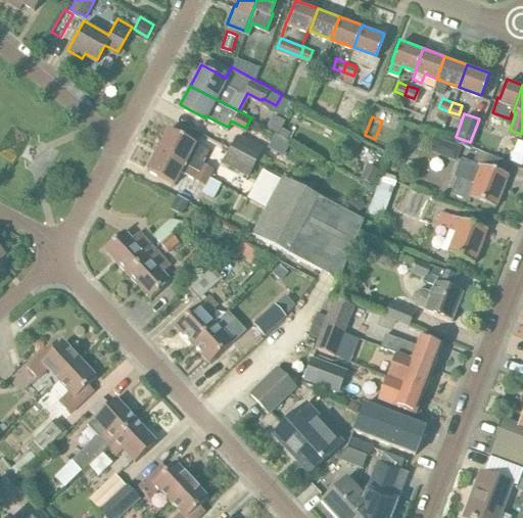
[(169,126),(157,146),(209,174),(214,167),(214,166),(202,159),(209,147),(169,126)]
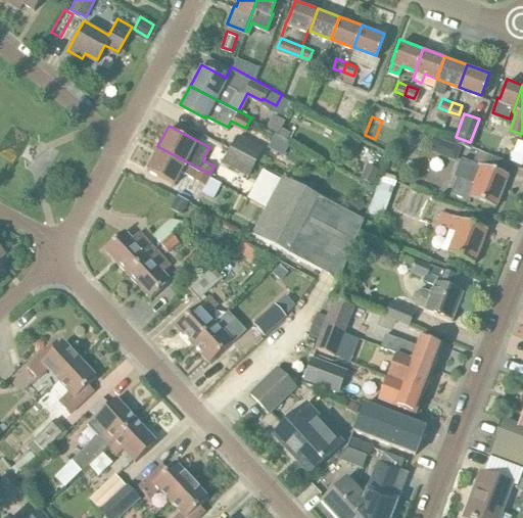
[(231,146),(256,159),(264,147),(238,133),(231,146)]
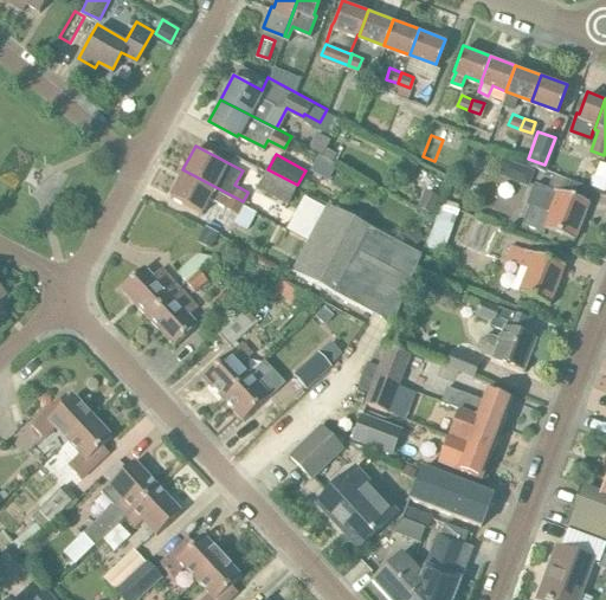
[(257,208),(243,201),(182,169),(171,193),(202,210),(210,197),(237,211),(233,219),(247,226),(257,208)]
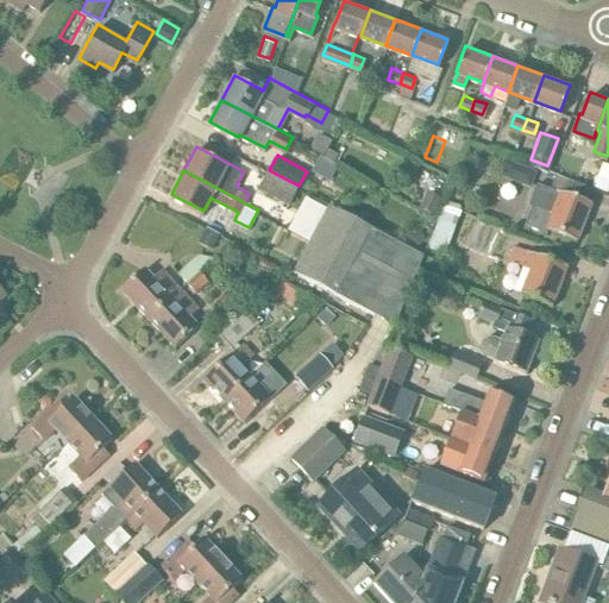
[(299,186),(269,170),(261,186),(290,201),(299,186)]
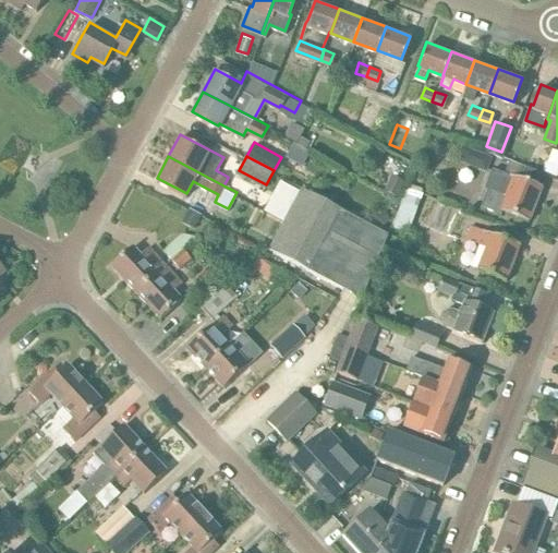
[(557,161),(546,157),(542,168),(556,173),(557,168),(557,161)]
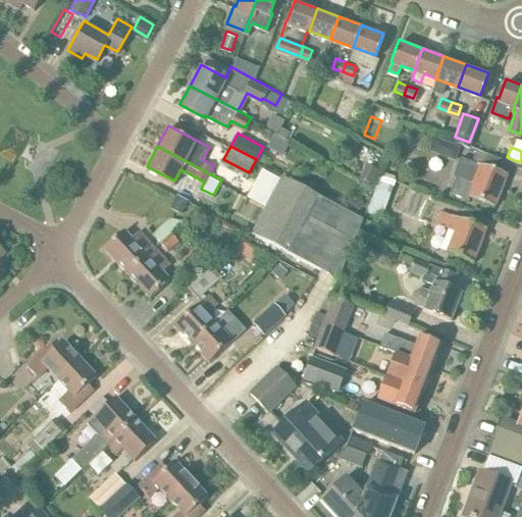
[(470,194),(475,196),(494,204),(507,171),(503,169),(507,158),(492,153),(488,164),(471,157),(471,158),(462,155),(454,173),(457,174),(451,190),(469,197),(470,194)]
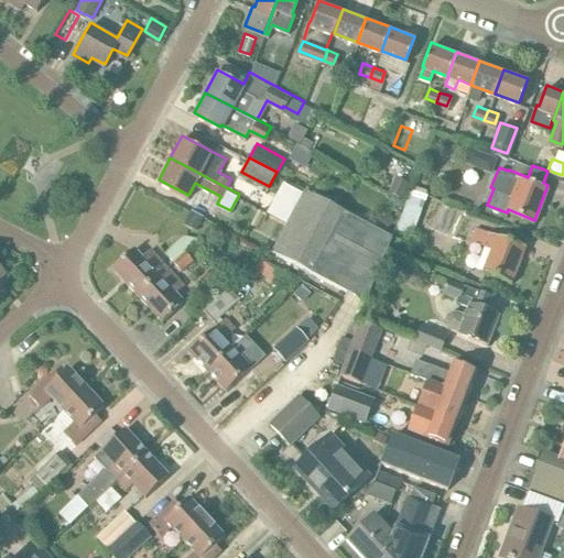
[(410,181),(398,174),(389,188),(401,195),(410,181)]
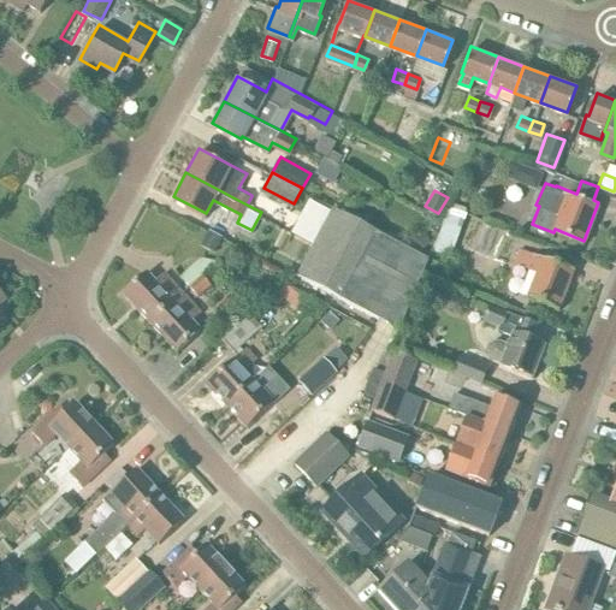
[(400,326),(428,256),(332,205),(327,214),(313,241),(296,272),(400,326)]
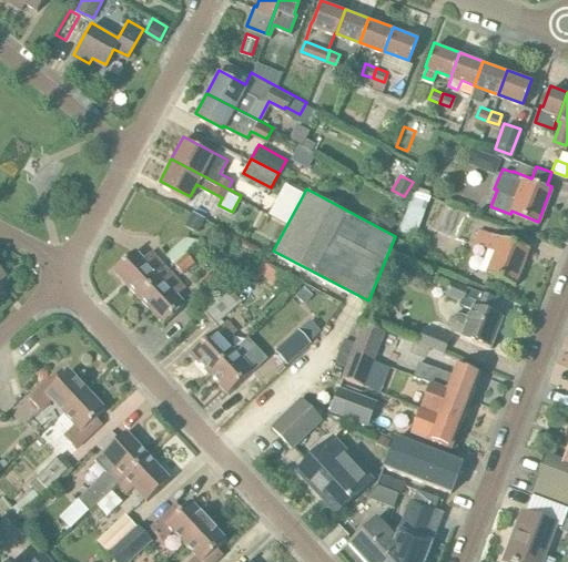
[(276,215),(288,222),(302,197),(288,191),(276,215)]
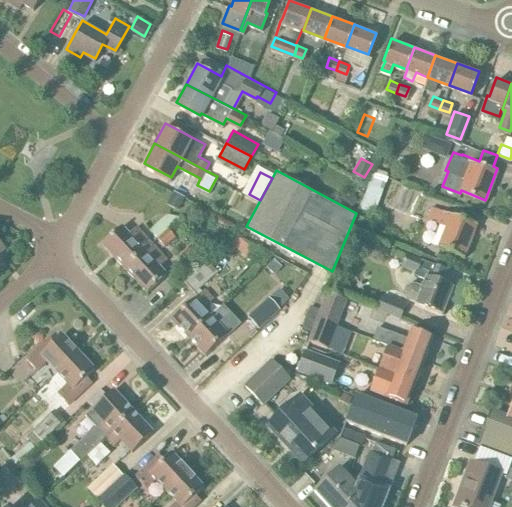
[(359,177),(355,186),(362,189),(366,180),(359,177)]
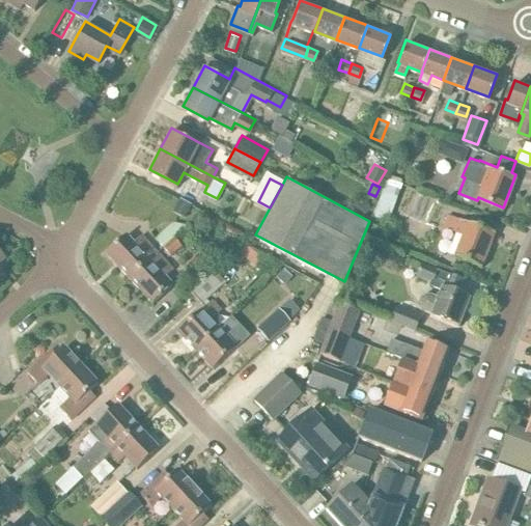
[(179,195),(172,209),(185,215),(192,201),(179,195)]
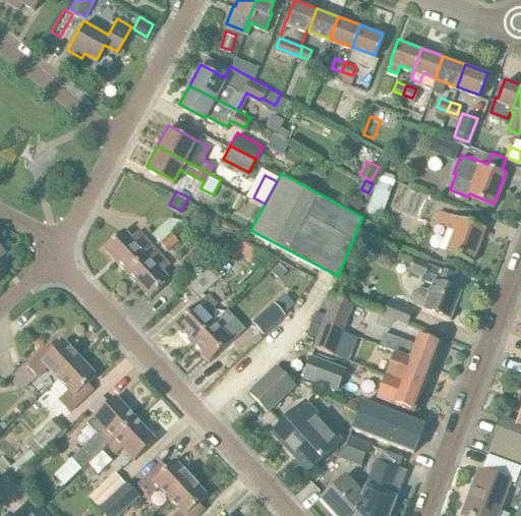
[(359,194),(347,203),(352,211),(364,202),(359,194)]
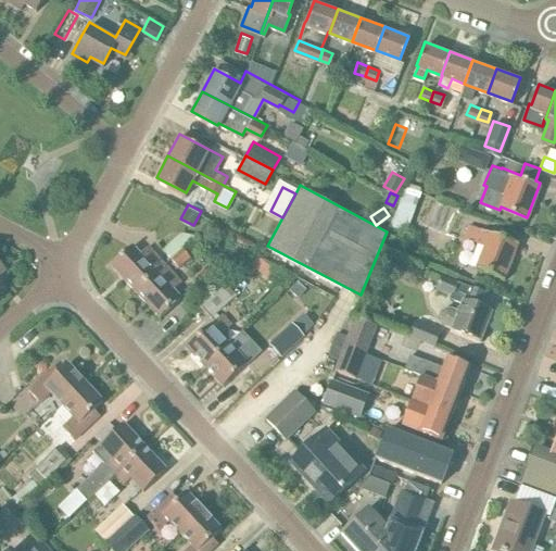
[(463,236),(475,240),(483,243),(475,265),(504,276),(517,240),(469,222),(463,236)]
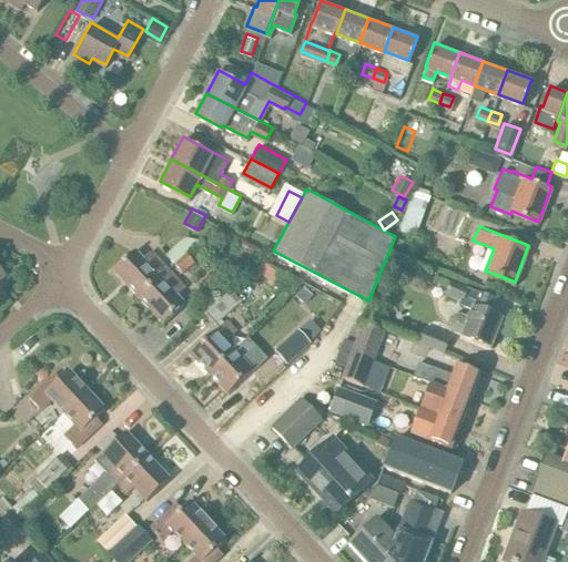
[(174,261),(186,251),(199,241),(202,237),(186,234),(166,252),(174,261)]
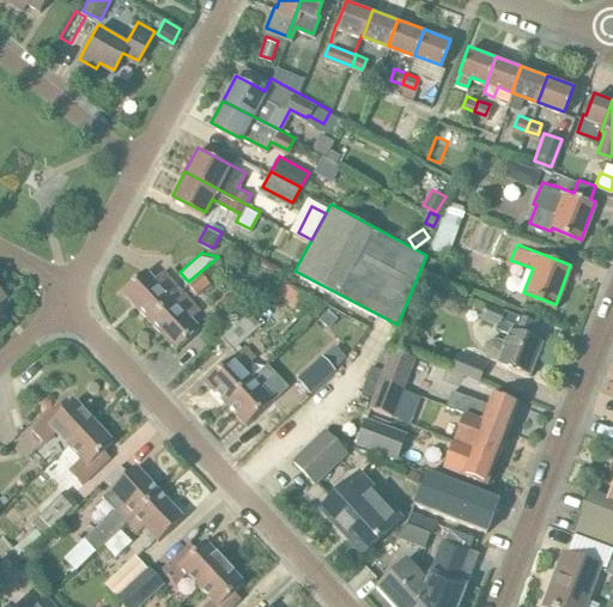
[(255,260),(247,274),(266,284),(273,269),(255,260)]
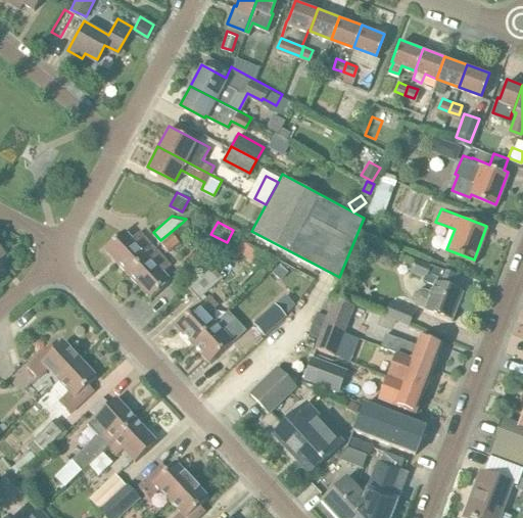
[(155,246),(153,243),(139,229),(131,236),(124,228),(104,246),(128,271),(155,246)]
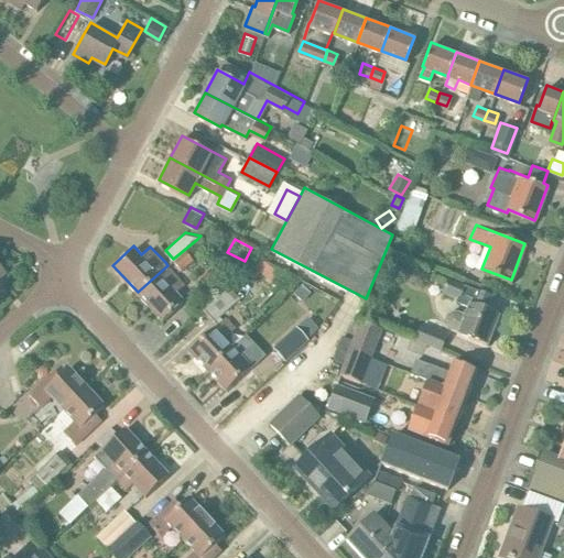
[(182,269),(193,258),(185,249),(173,259),(182,269)]
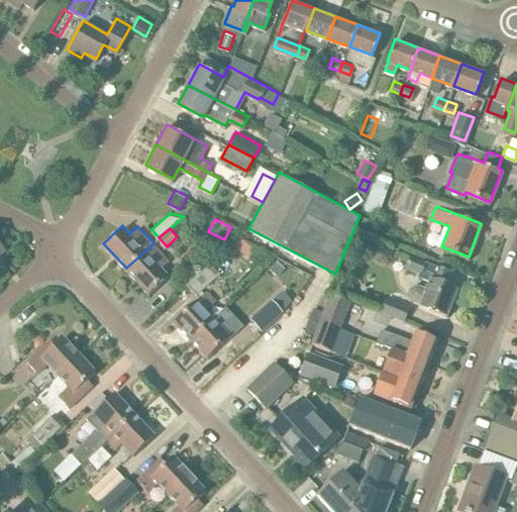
[(355,232),(349,247),(366,254),(373,238),(355,232)]
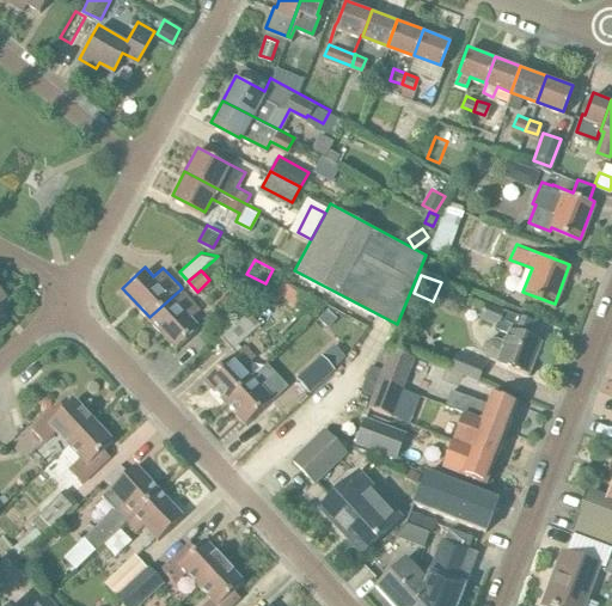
[(199,307),(182,288),(150,317),(176,346),(199,324),(190,314),(199,307)]
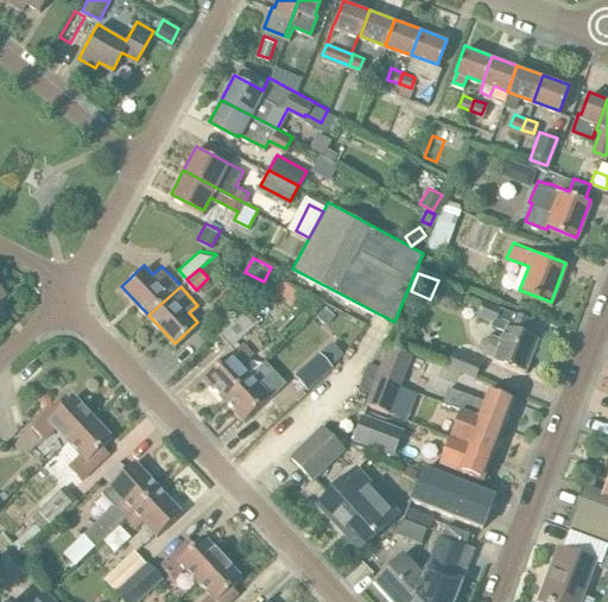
[(306,289),(295,299),(296,302),(306,312),(318,301),(306,289)]
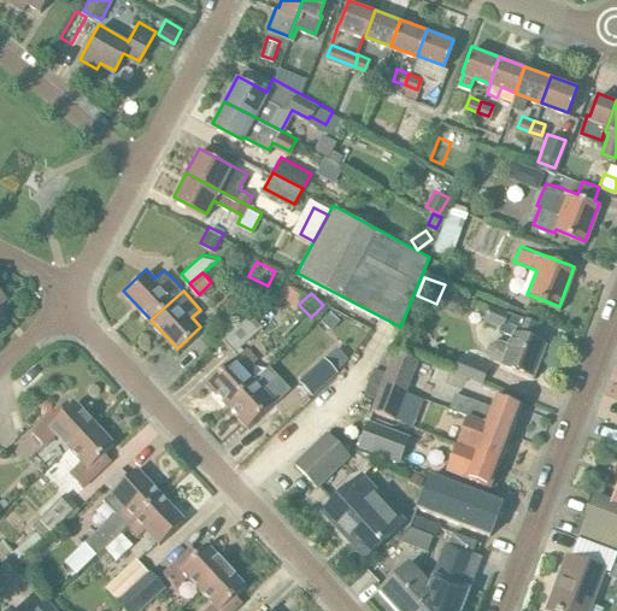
[(493,358),(533,374),(545,342),(532,336),(538,321),(489,303),(483,318),(500,324),(499,328),(511,333),(507,340),(501,338),(495,338),(489,341),(487,347),(488,354),(493,358)]
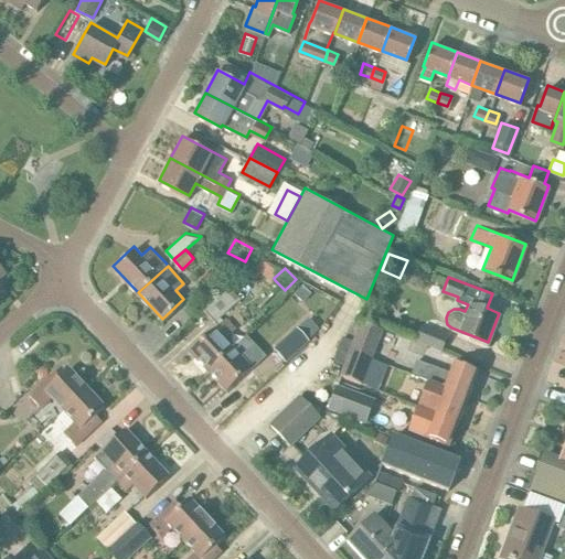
[(233,289),(230,291),(226,288),(204,309),(215,321),(237,300),(236,299),(240,296),(233,289)]
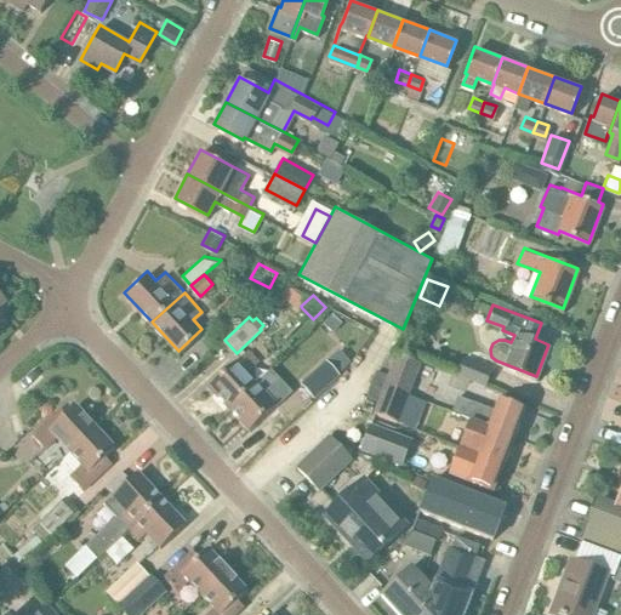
[(307,337),(292,351),(301,360),(315,347),(307,337)]
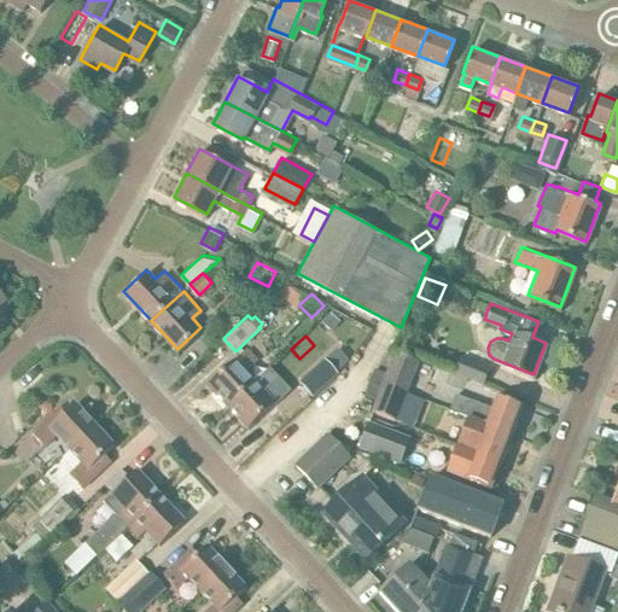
[(245,347),(225,365),(207,382),(228,403),(255,378),(245,368),(256,357),(245,347)]
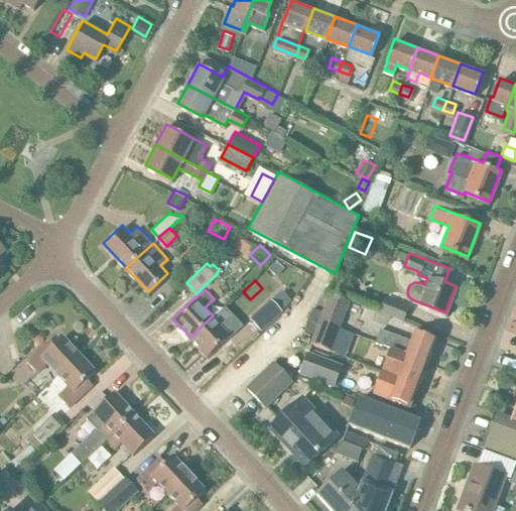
[(319,318),(340,327),(350,299),(330,291),(319,318)]
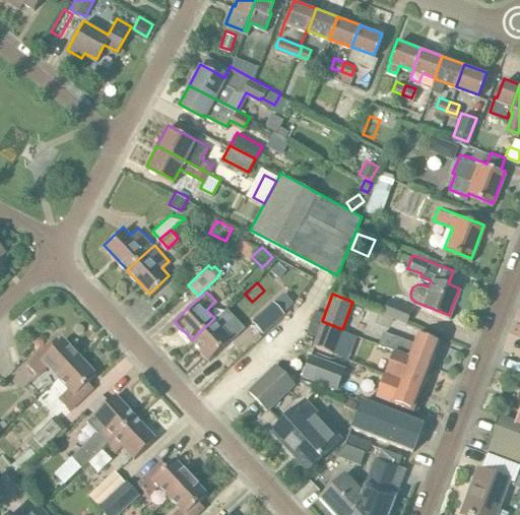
[(388,299),(383,310),(406,319),(411,308),(388,299)]
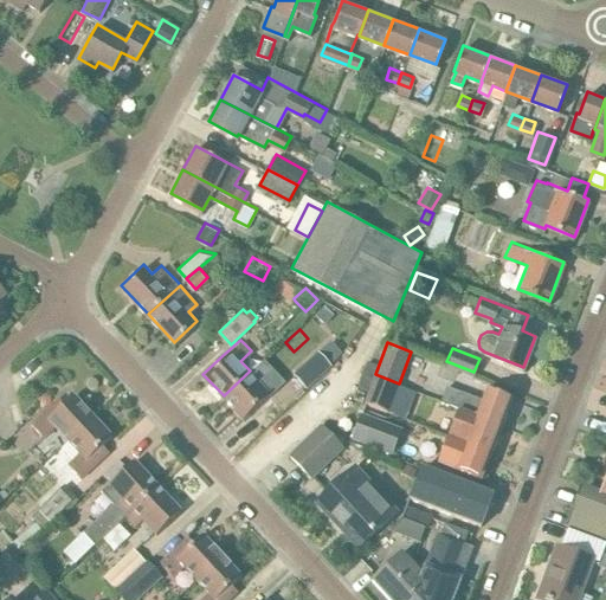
[(317,349),(294,372),(305,385),(330,362),(317,349)]
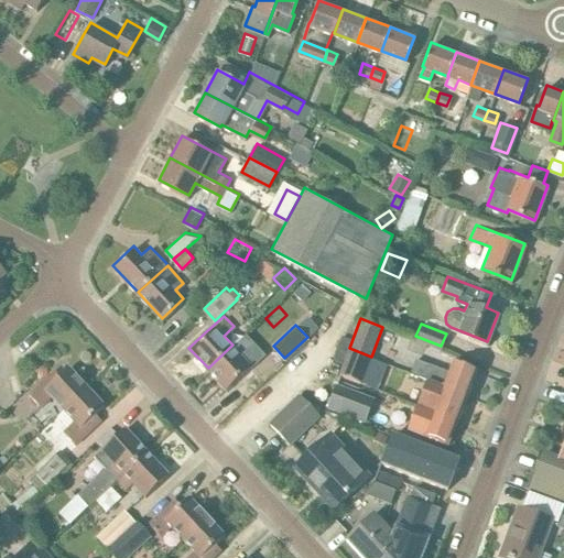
[(232,345),(208,368),(226,387),(261,354),(251,343),(241,353),(232,345)]
